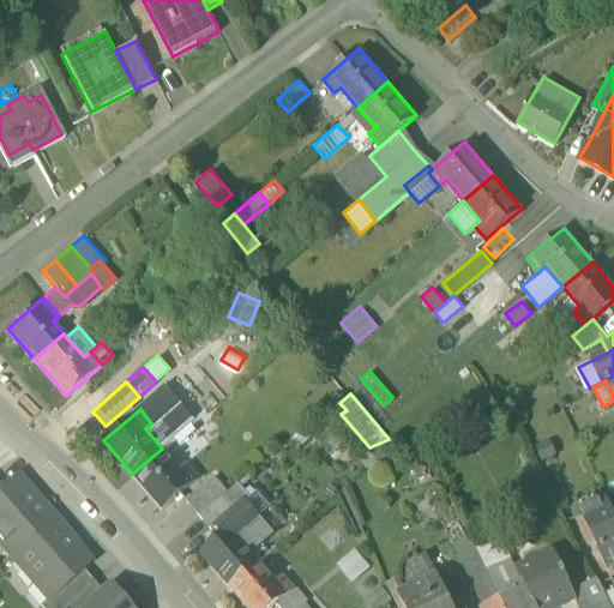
[(345,440),(333,425),(317,439),(330,453),(345,440)]
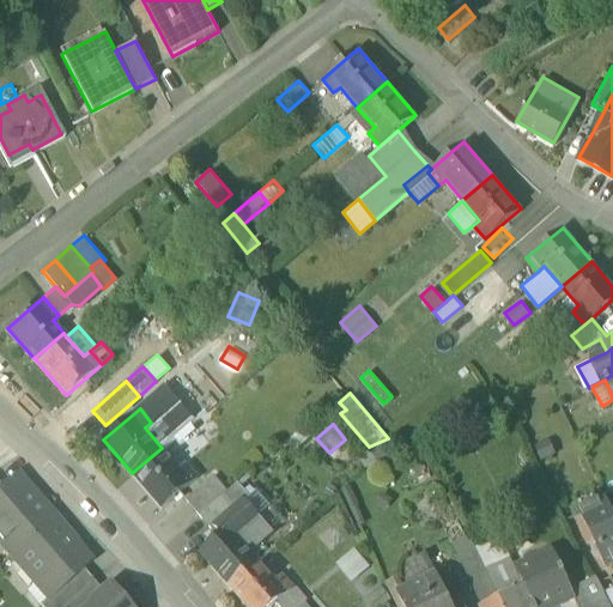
[(548,436),(533,442),(541,459),(556,451),(548,436)]
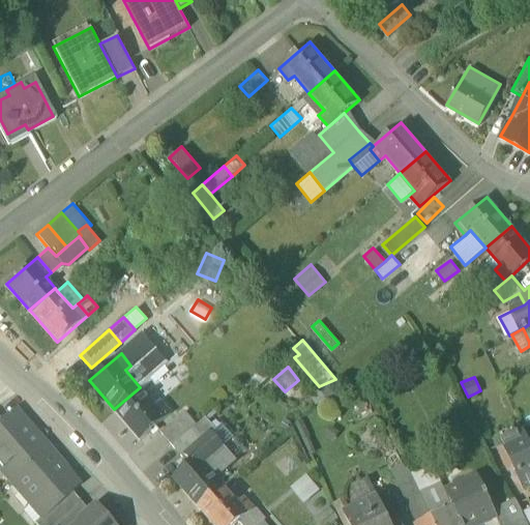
[(154,404),(140,387),(114,409),(140,438),(171,411),(160,400),(154,404)]
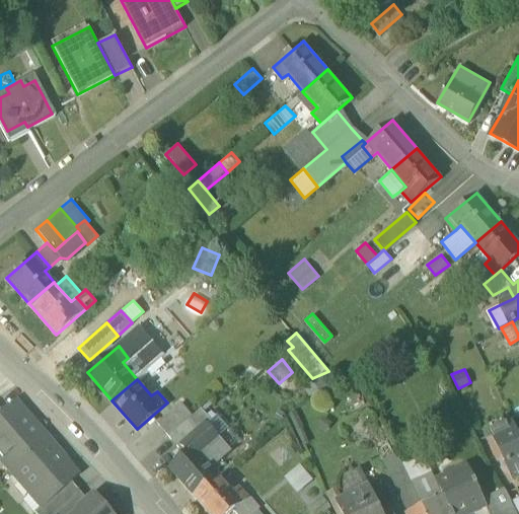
[(0,456),(9,467),(46,436),(14,398),(1,410),(0,410),(0,456)]
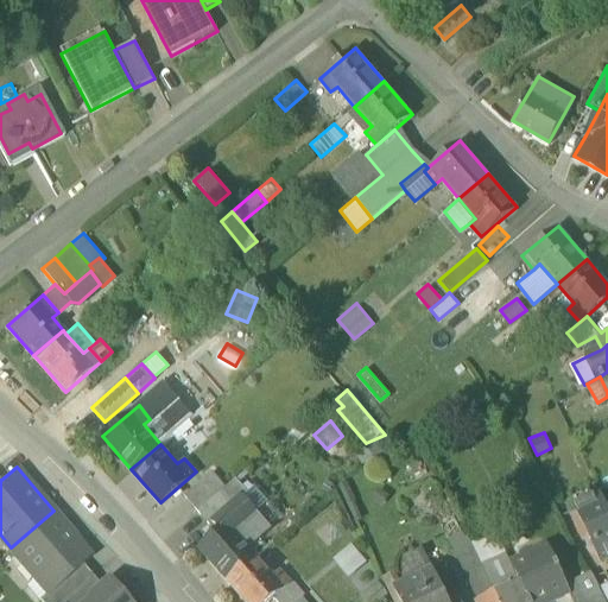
[(184,494),(197,508),(225,486),(211,470),(184,494)]
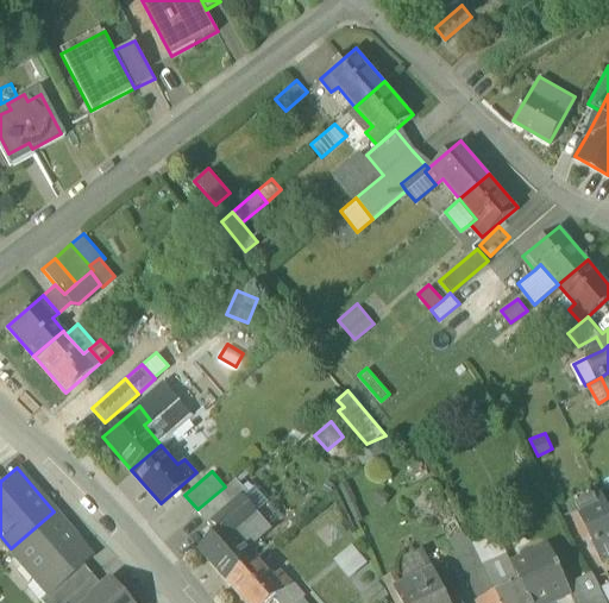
[(346,478),(338,483),(356,520),(365,515),(346,478)]
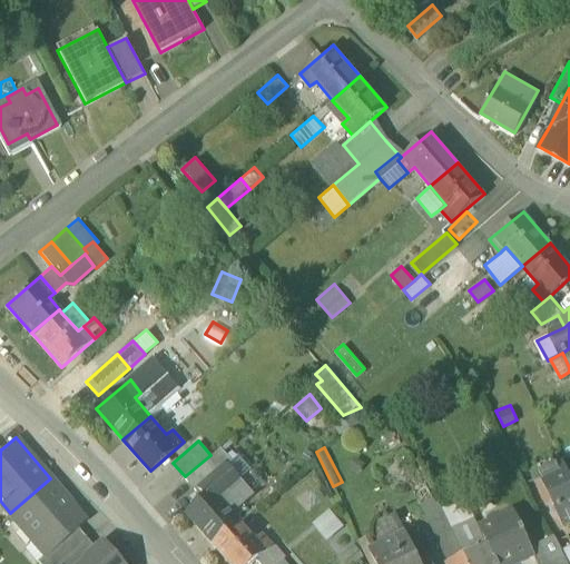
[(210,455),(185,476),(196,490),(198,487),(222,467),(226,464),(215,452),(210,455)]
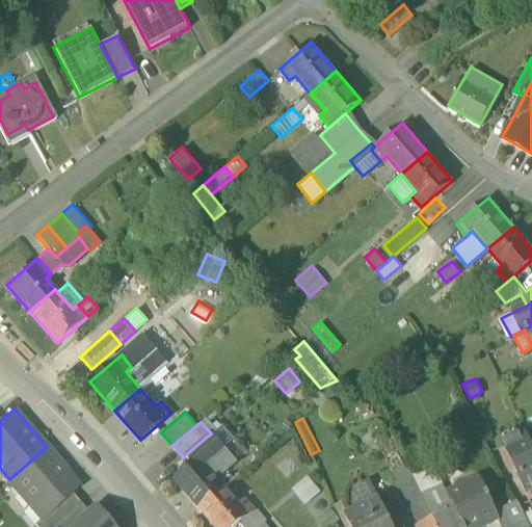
[(222,423),(211,433),(207,437),(219,451),(223,448),(235,438),(222,423)]
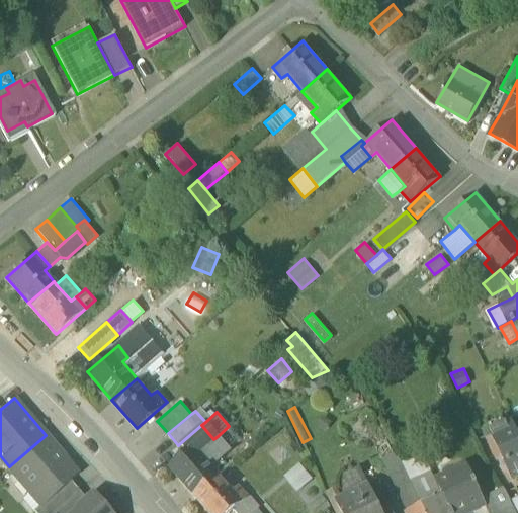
[(490,429),(513,477),(517,474),(517,432),(512,419),(490,429)]
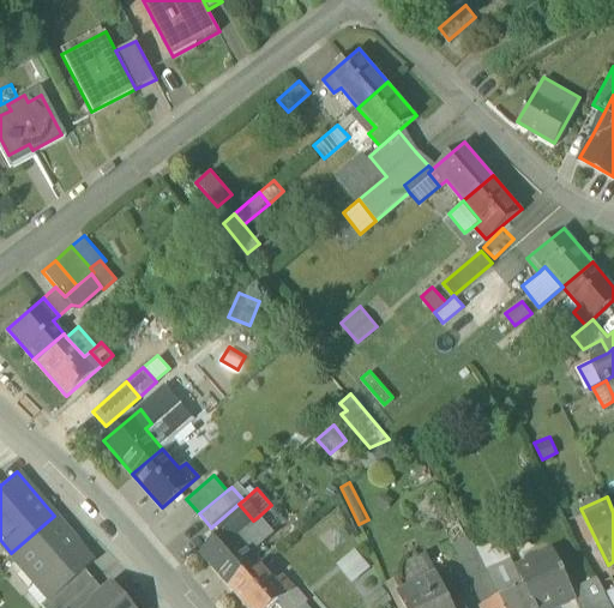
[(199,552),(229,585),(259,560),(250,549),(270,531),(258,517),(253,521),(239,504),(214,525),(221,534),(199,552)]
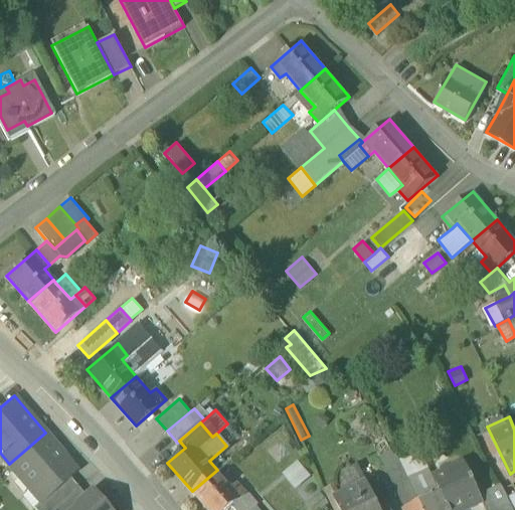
[(76,469),(45,433),(9,464),(39,499),(40,500),(69,475),(76,469)]
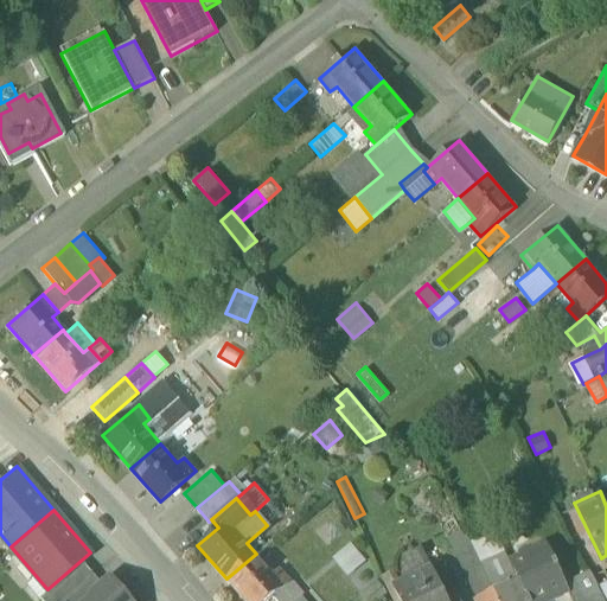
[(480,561),(505,549),(494,528),(471,539),(480,561)]
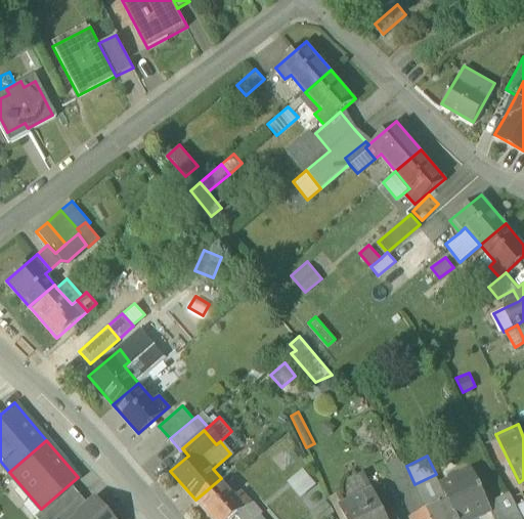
[(387,464),(402,494),(417,487),(415,484),(406,466),(401,457),(387,464)]
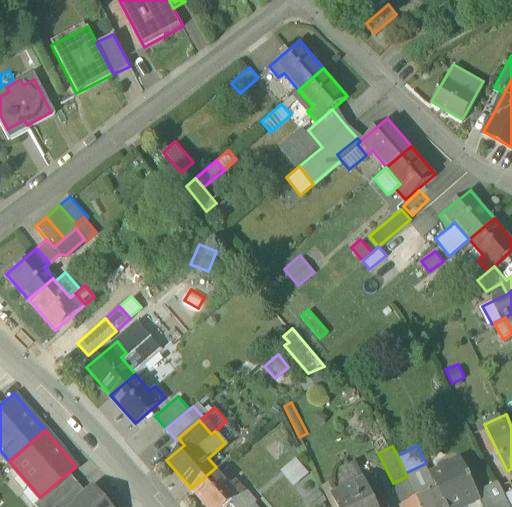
[(308,471),(295,455),(279,469),(293,484),(308,471)]
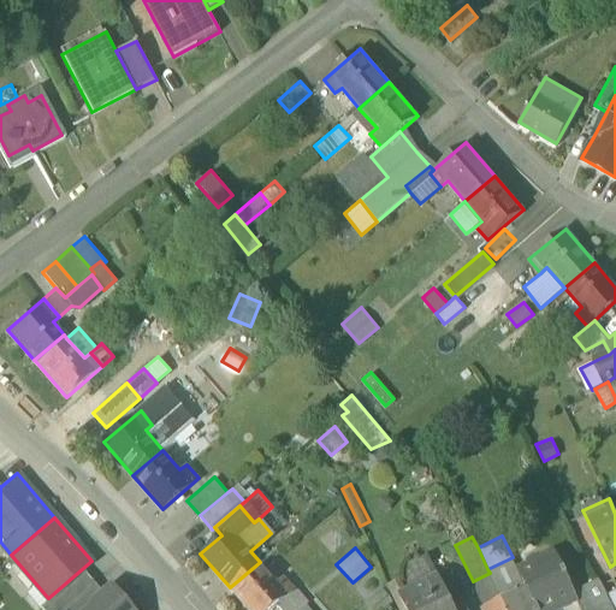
[(540,600),(537,603),(539,609),(546,609),(574,597),(575,596),(574,592),(567,576),(568,575),(564,570),(555,552),(525,567),(540,600)]
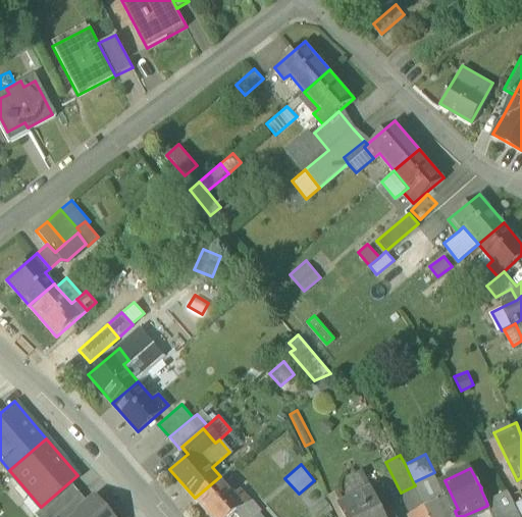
[(446,496),(434,472),(413,482),(415,485),(425,507),(446,496)]
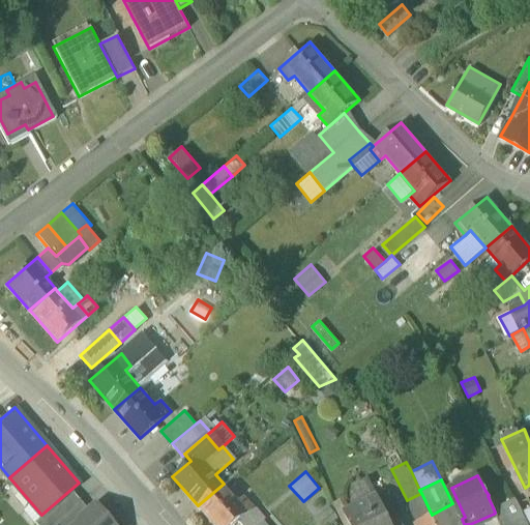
[(238,500),(224,484),(198,505),(213,524),(233,524),(239,520),(254,507),(243,495),(238,500)]
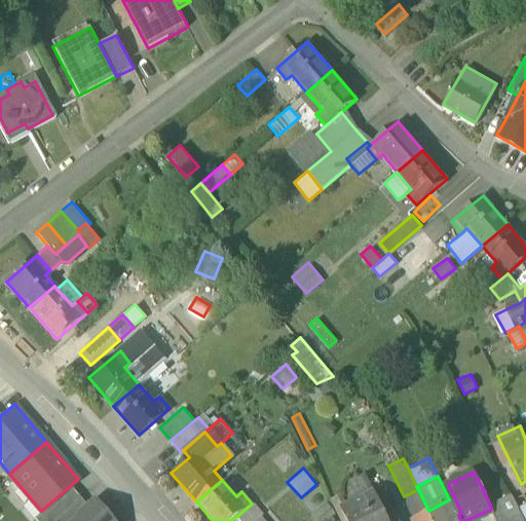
[(33,516),(37,520),(49,520),(80,495),(71,485),(41,511),(40,510),(33,516)]
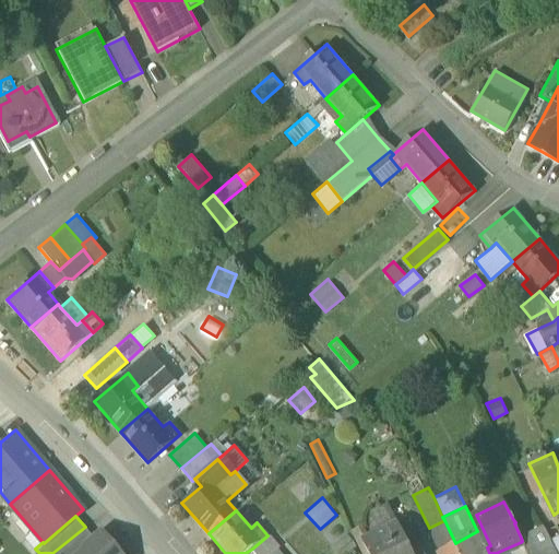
[(455,543),(444,520),(429,528),(440,550),(455,543)]
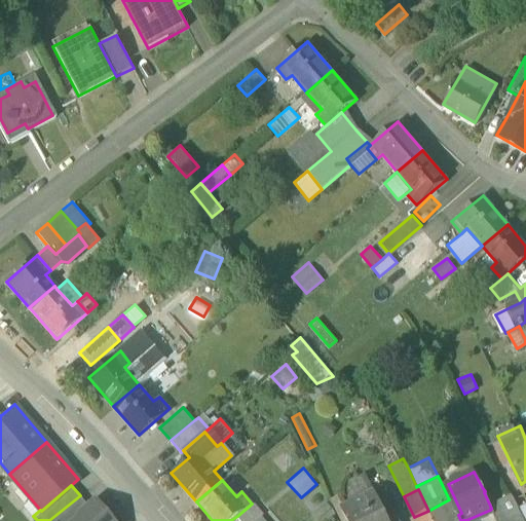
[(341,509),(347,520),(388,520),(375,492),(341,509)]
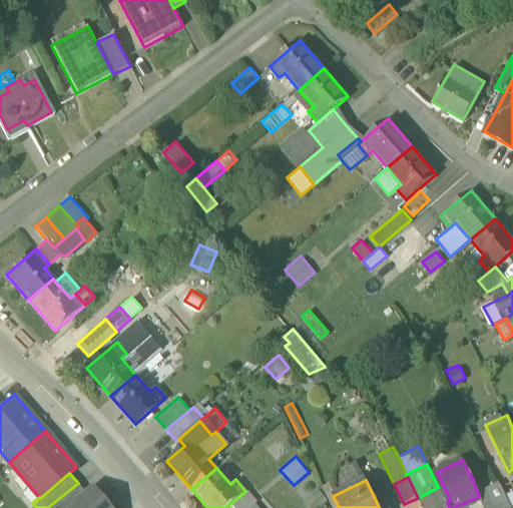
[(69,507),(87,493),(78,483),(48,507),(69,507)]
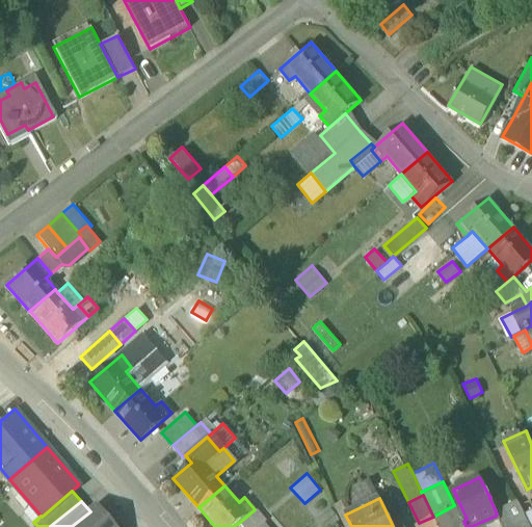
[(501,526),(530,526),(524,512),(517,501),(496,511),(497,515),(496,516),(501,526)]
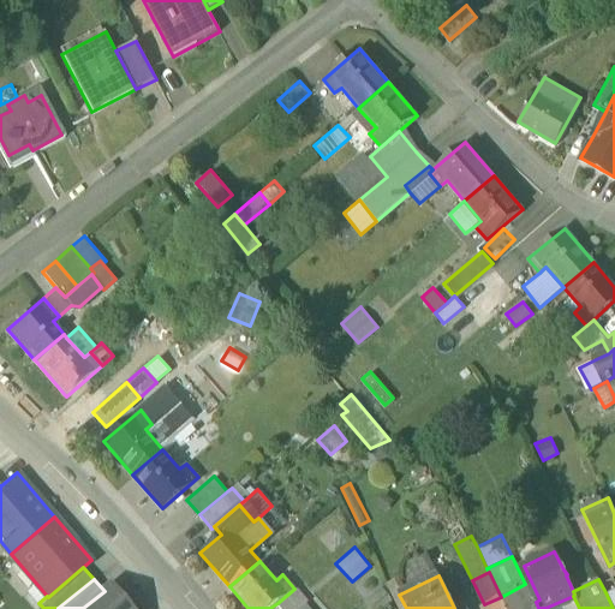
[(133,608),(113,584),(105,591),(83,608),(133,608)]
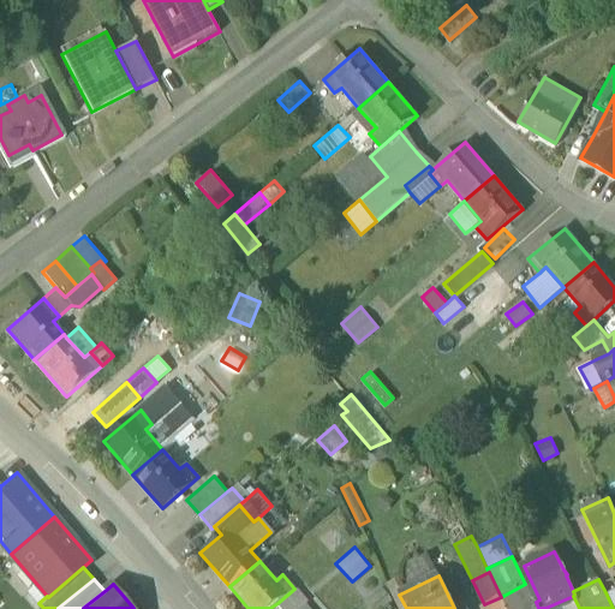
[(501,597),(506,608),(538,608),(536,602),(527,584),(525,584),(501,597)]
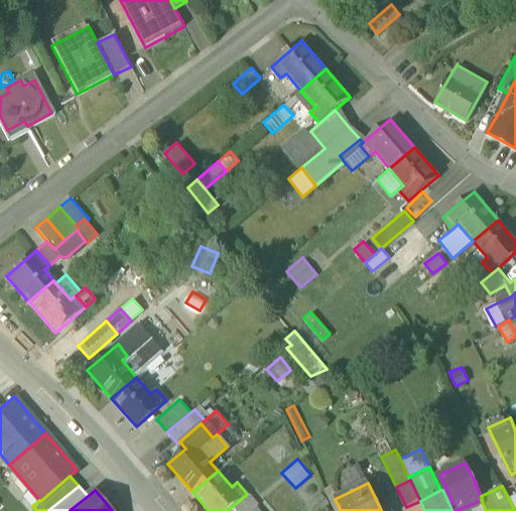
[(256,505),(258,503),(249,492),(247,494),(233,506),(236,510),(246,510),(255,504),(256,505)]
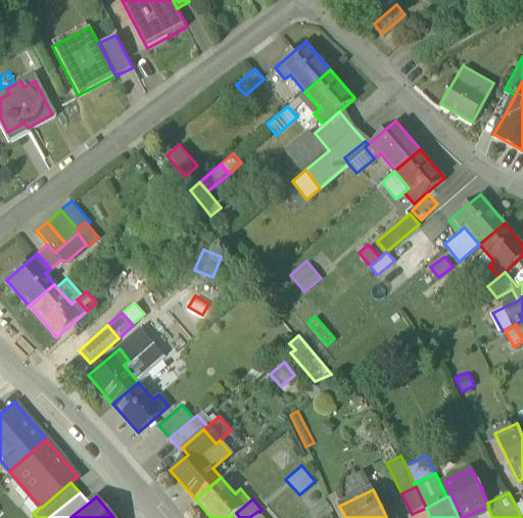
[(412,514),(413,517),(430,517),(426,508),(412,514)]
